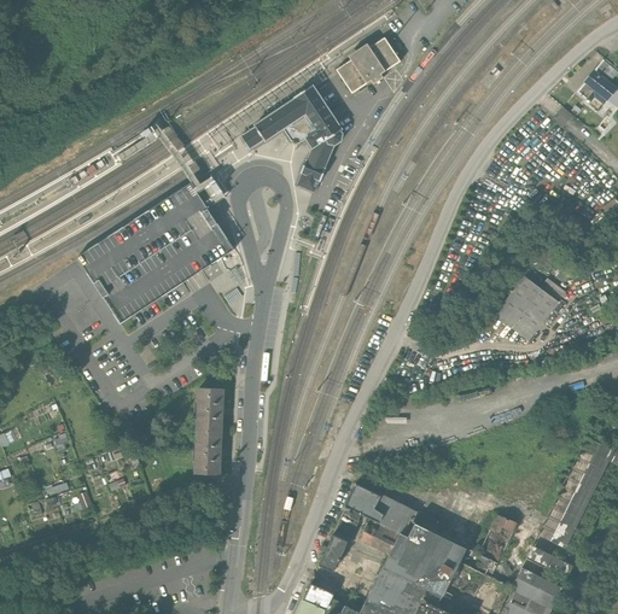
[(604,15),(613,11),(608,0),(605,0),(599,3),(604,15)]
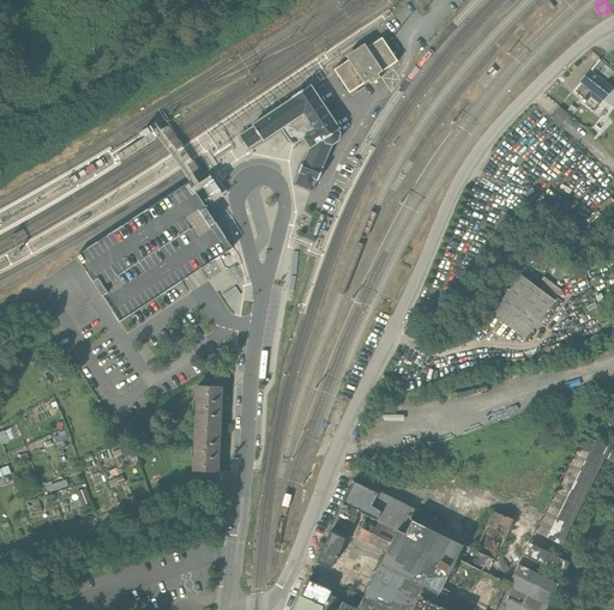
[(333,66),(350,90),(369,77),(372,80),(381,74),(379,71),(398,58),(381,35),(367,44),(365,40),(345,53),(348,56),(333,66)]
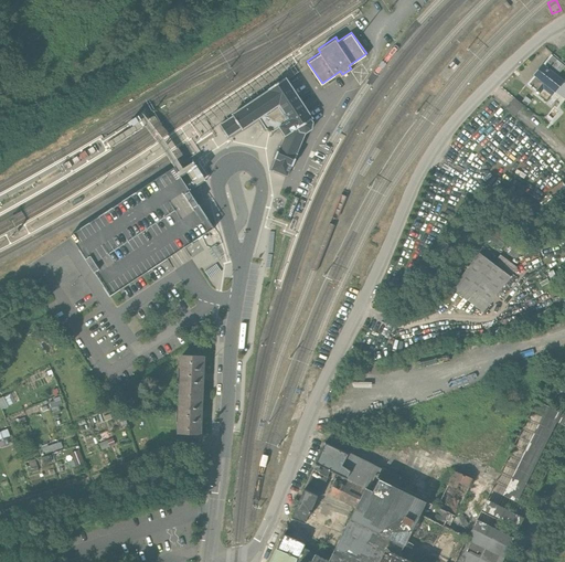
[(564,76),(564,62),(554,53),(532,81),(540,86),(535,92),(553,105),(564,88),(564,82),(563,80),(564,76)]
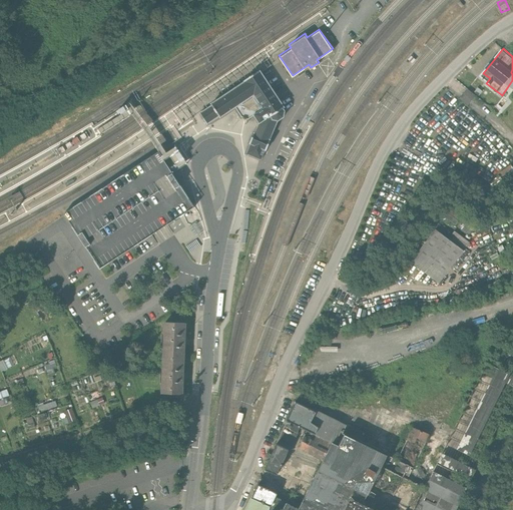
[(219,116),(235,105),(241,114),(248,117),(253,113),(260,121),(246,151),(261,157),(283,102),(262,72),(200,112),(206,121),(218,114),(219,116)]
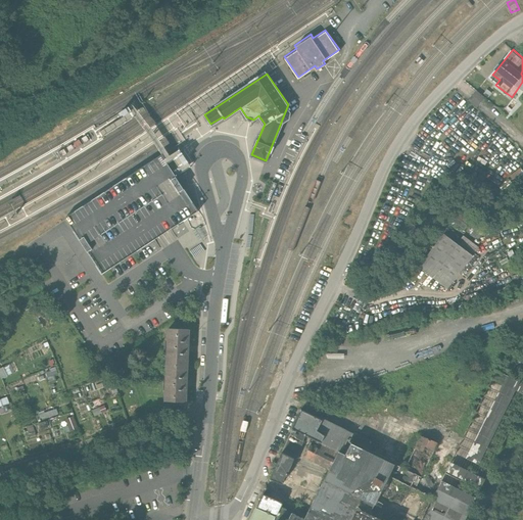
[(477,87),(469,96),(477,103),(485,93),(477,87)]
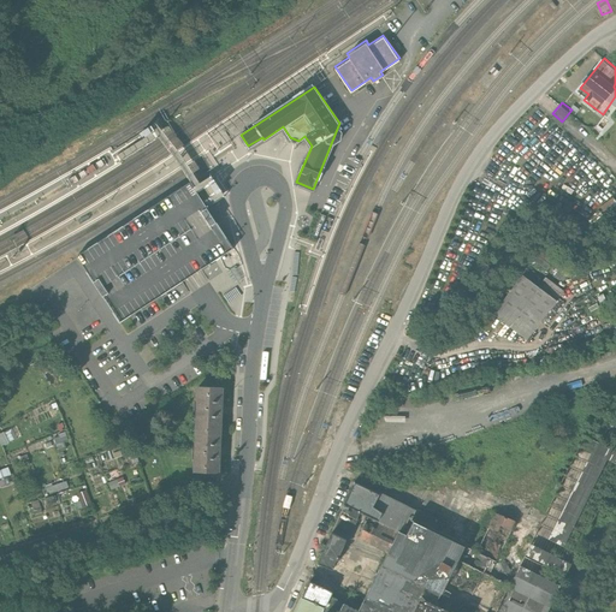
[(86,166),(87,167),(89,170),(90,172),(96,167),(95,166),(94,164),(93,161),(86,166)]
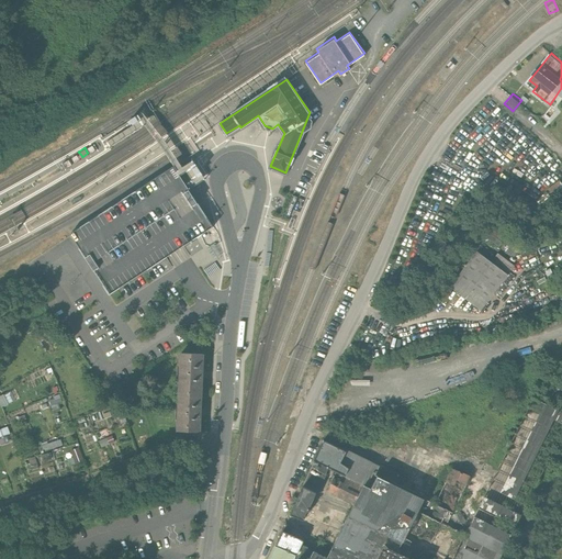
[(175,170),(172,167),(70,234),(89,264),(109,293),(172,253),(181,247),(199,235),(212,226),(192,197),(176,171),(175,170)]
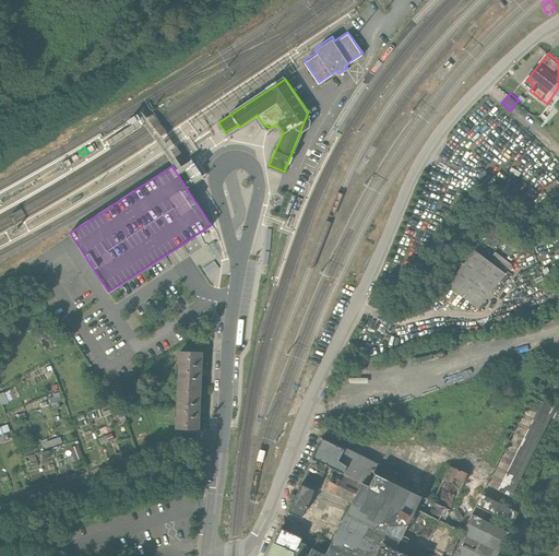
[(287,213),(295,194),(290,192),(283,212),(287,213)]
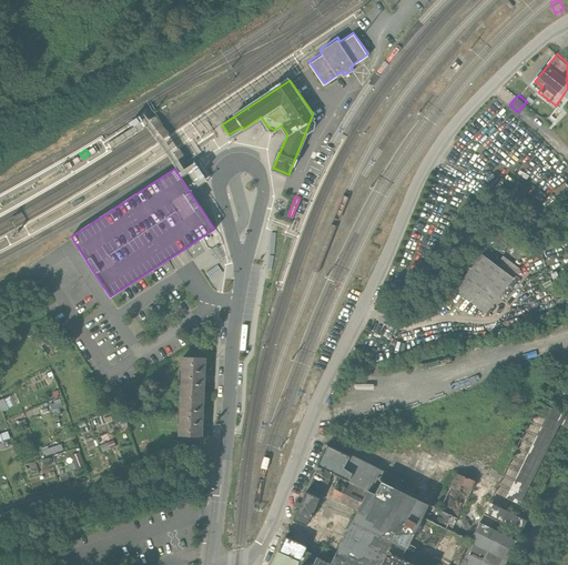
[(219,242),(213,245),(216,253),(220,259),(226,255),(219,242)]
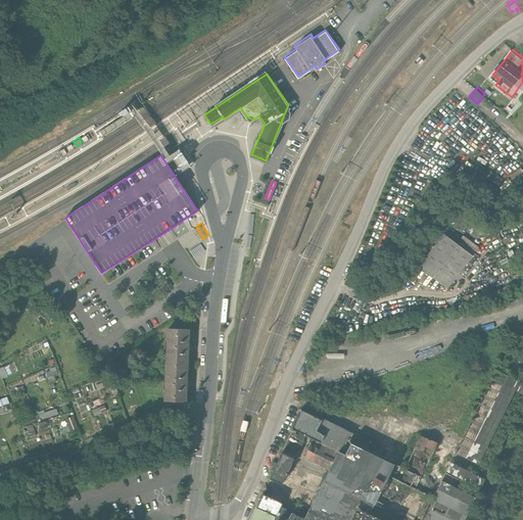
[(457,242),(445,234),(420,269),(447,289),(478,247),(462,236),(457,242)]
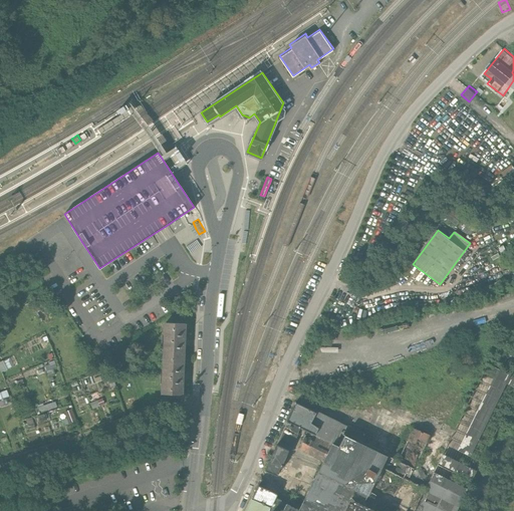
[(164,323),(163,357),(185,358),(185,323),(164,323)]
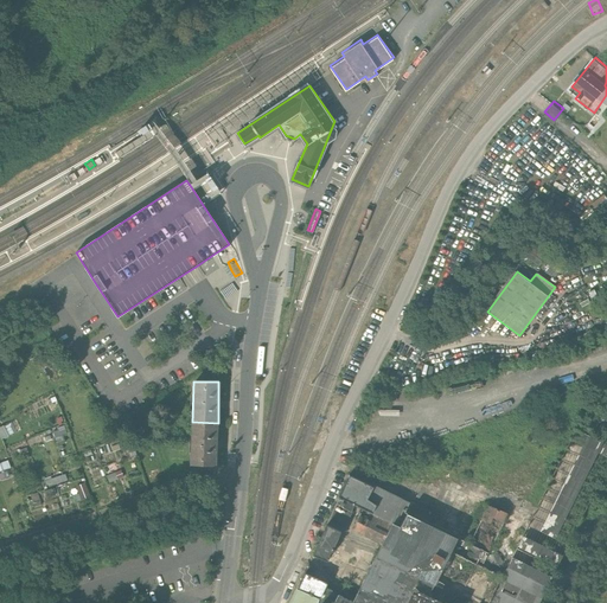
[(218,423),(192,422),(192,464),(217,466),(218,423)]
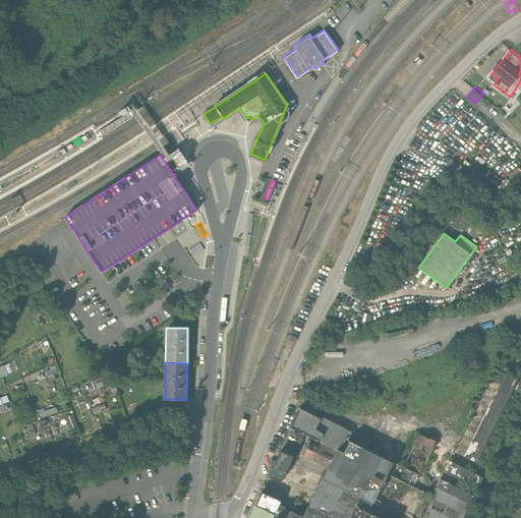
[(520,399),(520,382),(496,368),(444,470),(475,487),(520,399)]
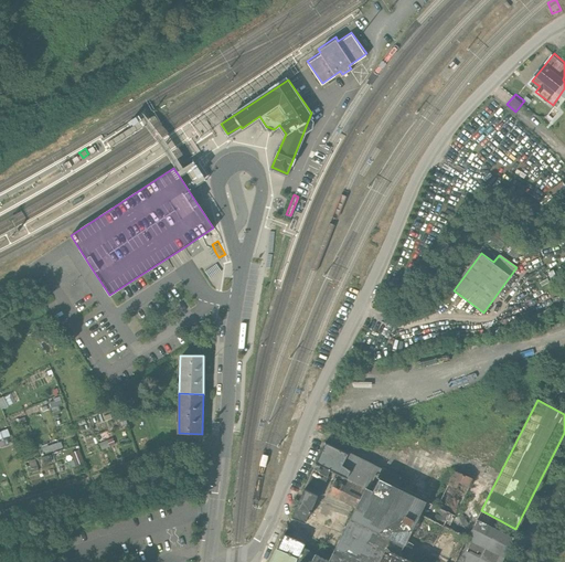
[(83,419),(83,448),(99,448),(99,441),(119,441),(119,451),(126,451),(126,439),(117,439),(117,425),(86,425),(86,419),(83,419)]
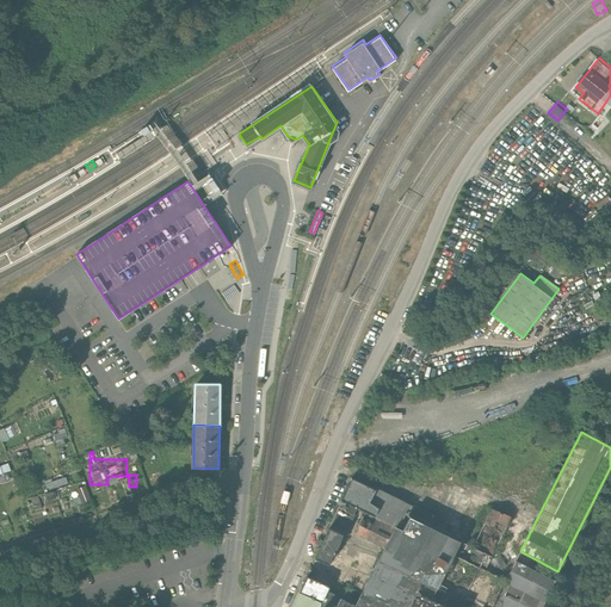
[(0,460),(0,470),(11,468),(8,459),(0,460)]
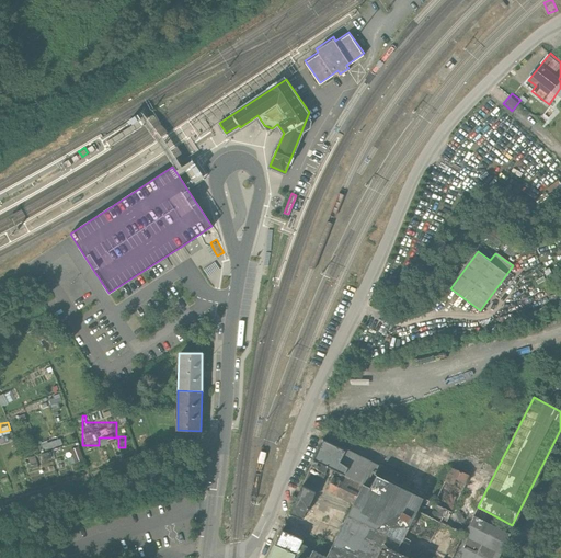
[(43,446),(61,442),(59,433),(41,437),(43,446)]
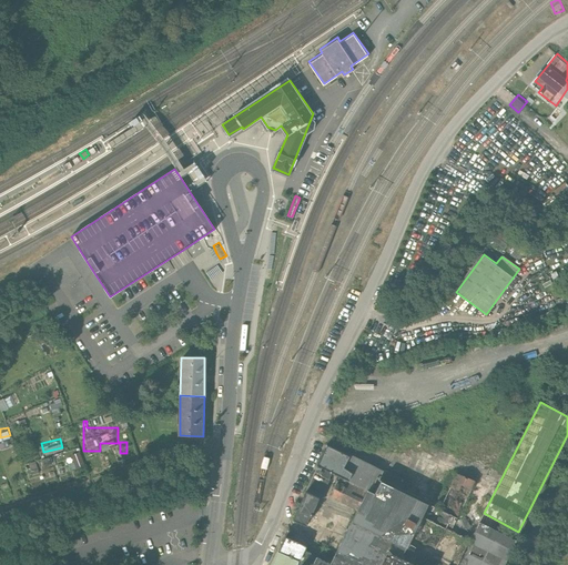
[(352,455),(330,445),(320,465),(351,480),(354,472),(346,467),(352,455)]
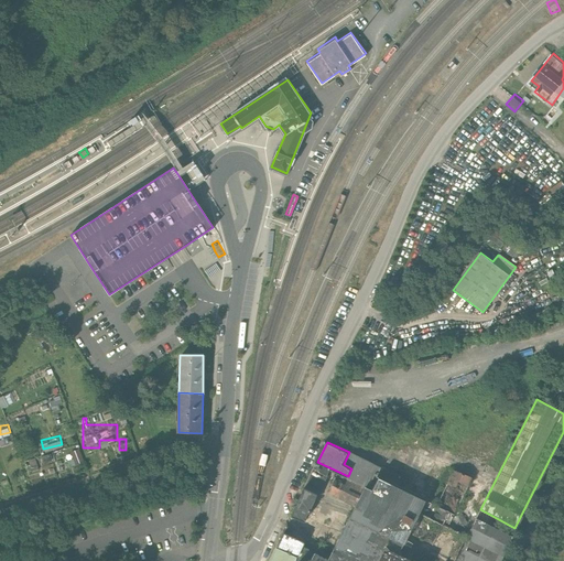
[(497,560),(514,528),(480,509),(466,503),(477,482),(454,468),(434,506),(419,503),(392,559),(397,560),(497,560)]
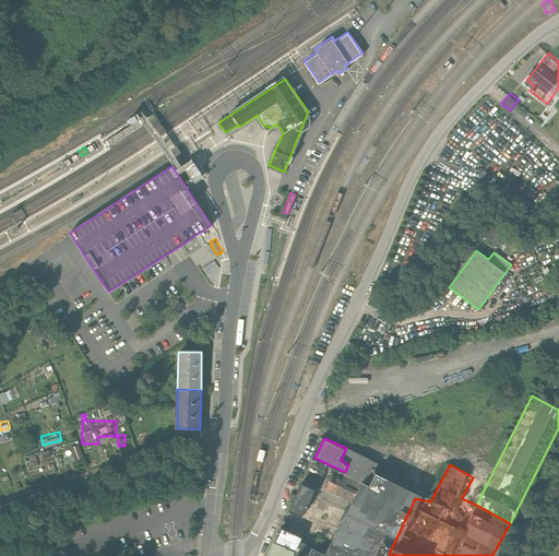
[(318,555),(314,555),(313,555),(393,555),(389,554),(415,498),(377,480),(370,493),(361,488),(329,555),(318,555)]
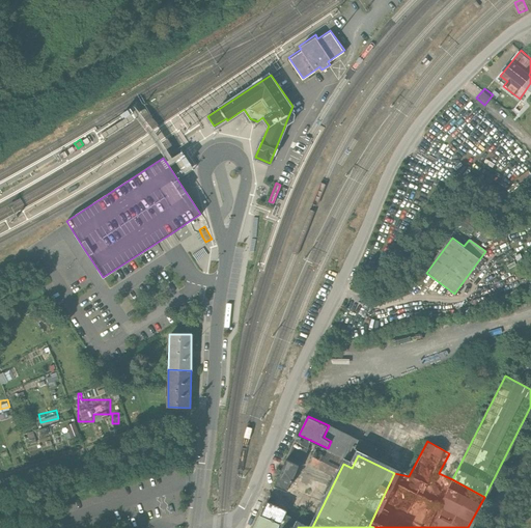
[(300,466),(287,461),(276,485),(288,491),(300,466)]
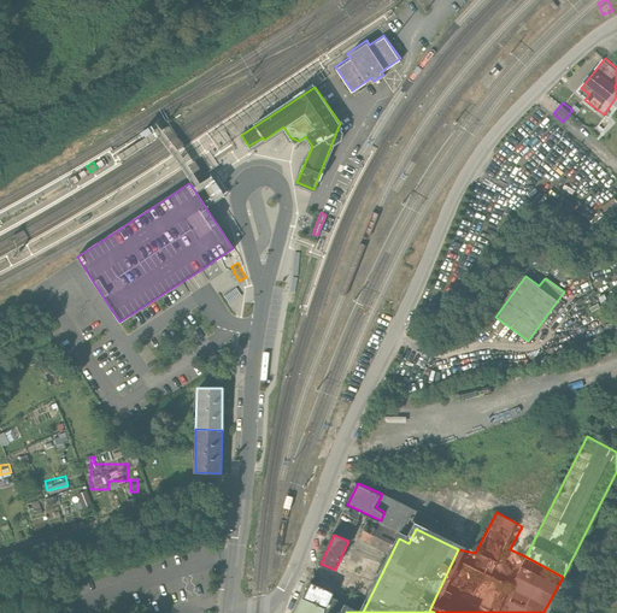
[(310,578),(293,612),(338,612),(344,600),(331,594),(334,589),(310,578)]
